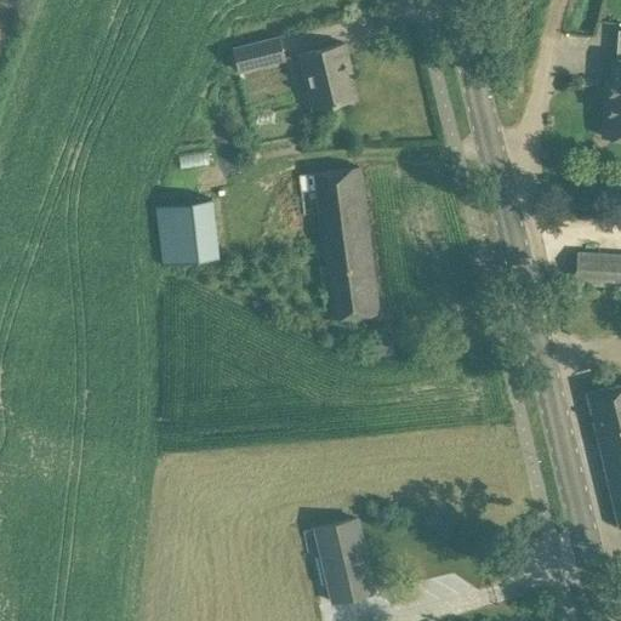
[(239,69),(286,58),(281,36),(234,49),(239,69)]
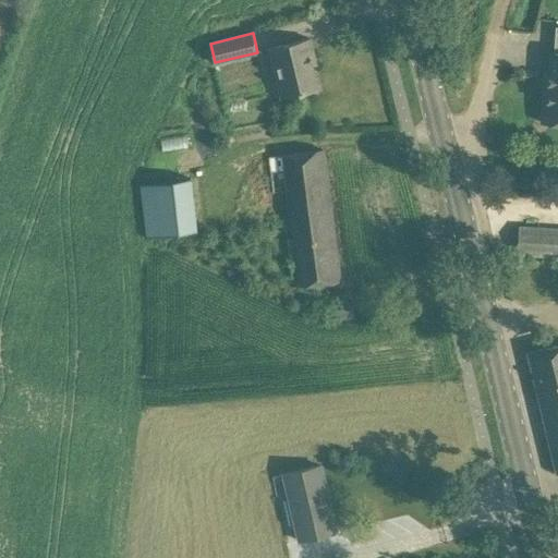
[(281,98),(296,95),(318,89),(310,57),(314,56),(310,38),(269,48),(281,98)]
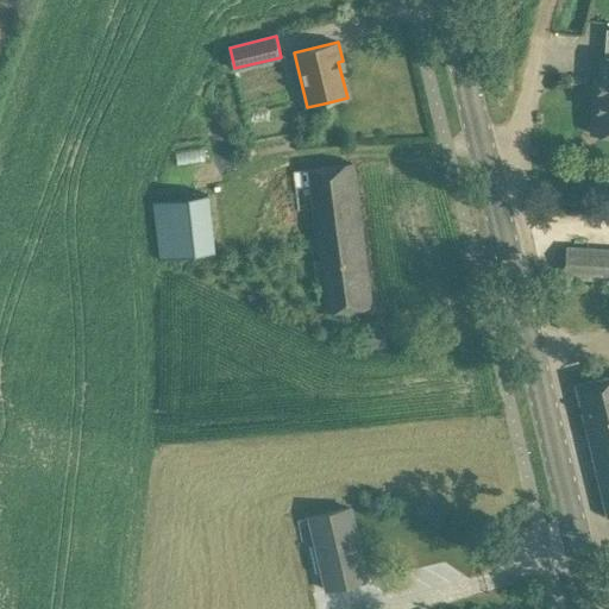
[(608,58),(603,58),(602,77),(596,77),(592,133),(608,135),(608,58)]
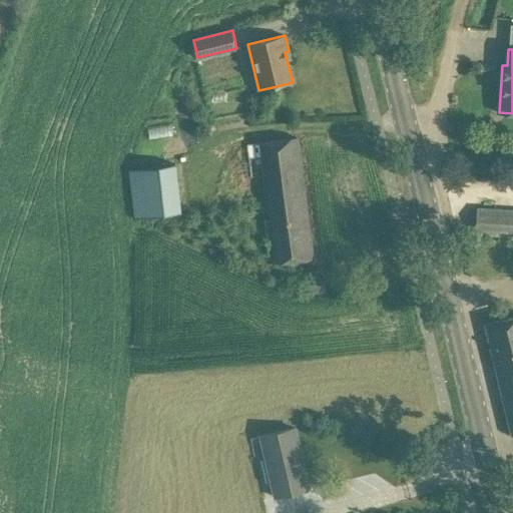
[(275,264),(292,262),(312,260),(296,137),(260,142),(246,144),(249,176),(264,175),(275,264)]
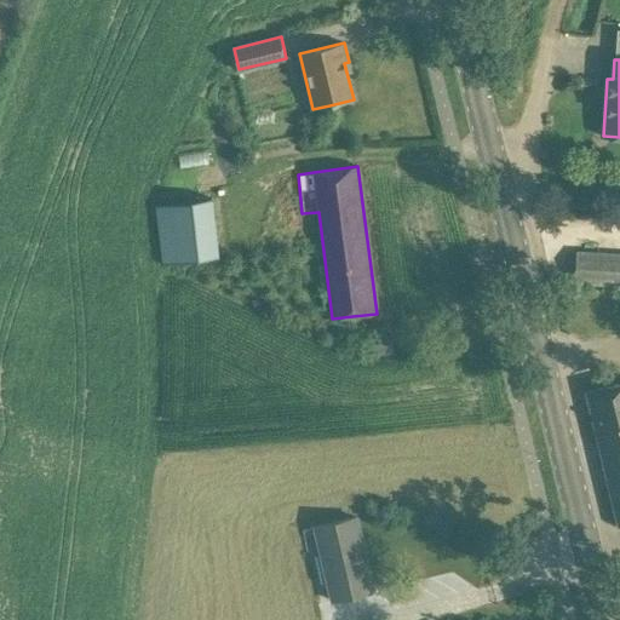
[(155,205),(160,265),(216,257),(208,196),(155,205)]
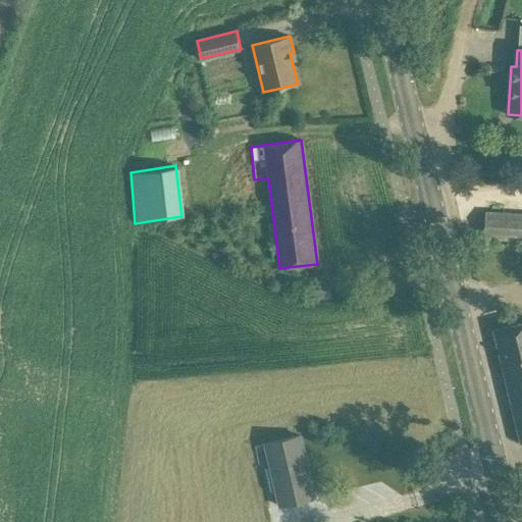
[(521,241),(521,214),(506,213),(485,212),(483,239),(504,240),(521,241)]
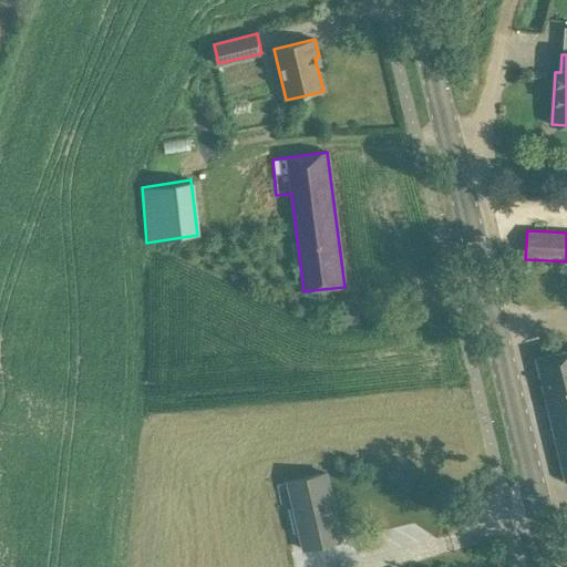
[(339,306),(339,322),(359,322),(359,306),(339,306)]
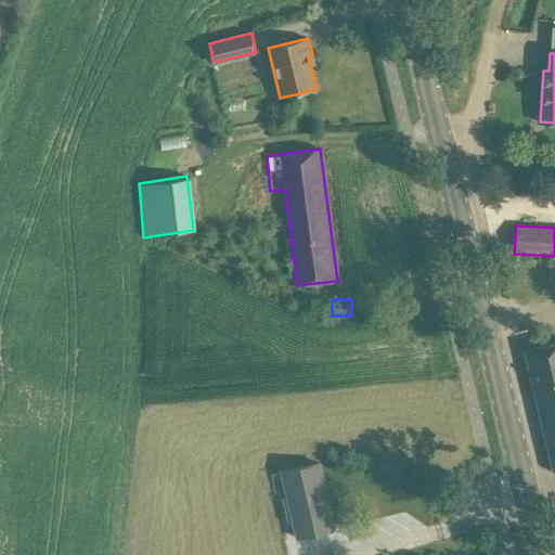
[(554,343),(525,350),(554,472),(554,470),(554,343)]
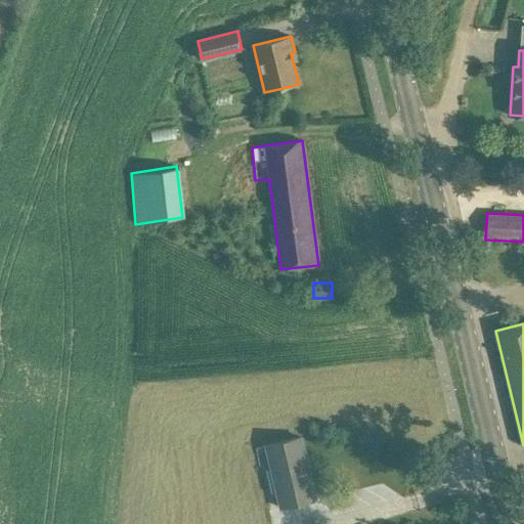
[(267,445),(282,508),(316,499),(302,437),(267,445)]
